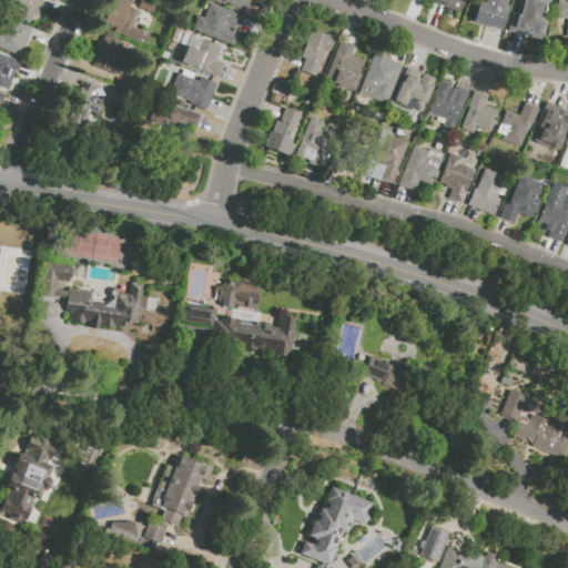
[(3,0),(41,0),(36,16),(32,14),(30,21),(18,17),(21,9),(3,2),(3,0)]
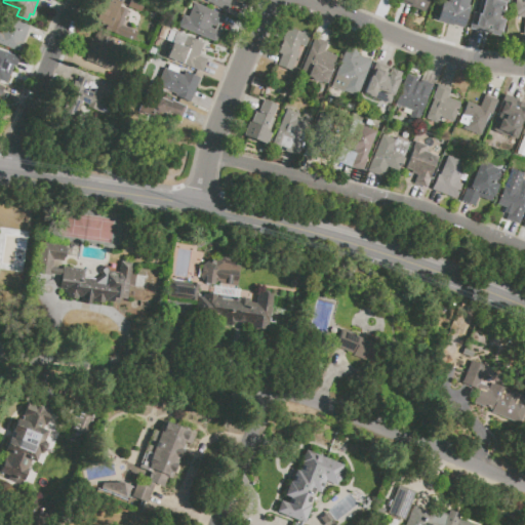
[(107,31),(109,28),(94,23),(102,0),(112,0),(121,3),(119,6),(128,9),(121,27),(134,31),(131,40),(107,31)]
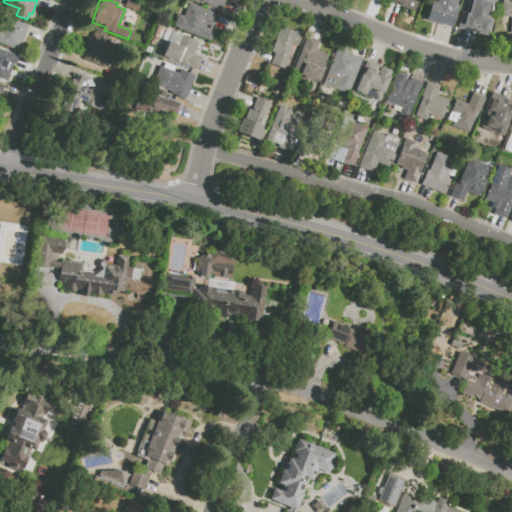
[(124,7),(125,0),(128,0),(140,4),(137,12),(124,7)]
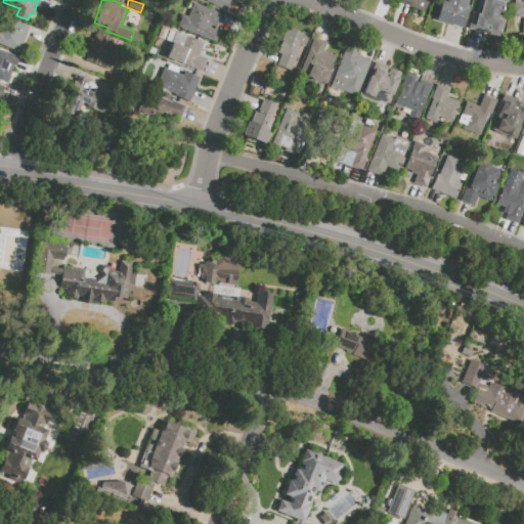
[(211,6),(212,4),(202,0),(229,0),(225,12),(211,6)]
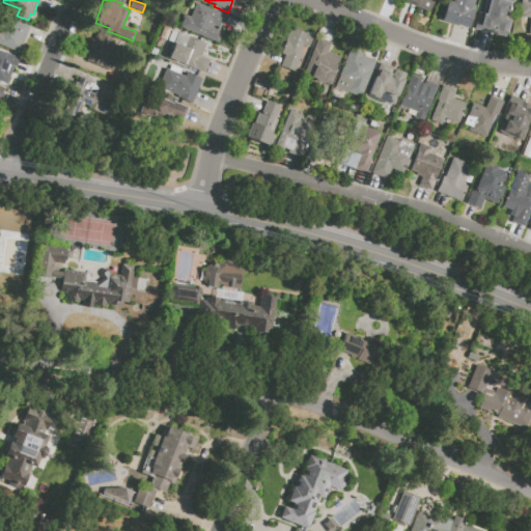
[(434,0),(428,12),(403,2),(403,0),(434,0)]
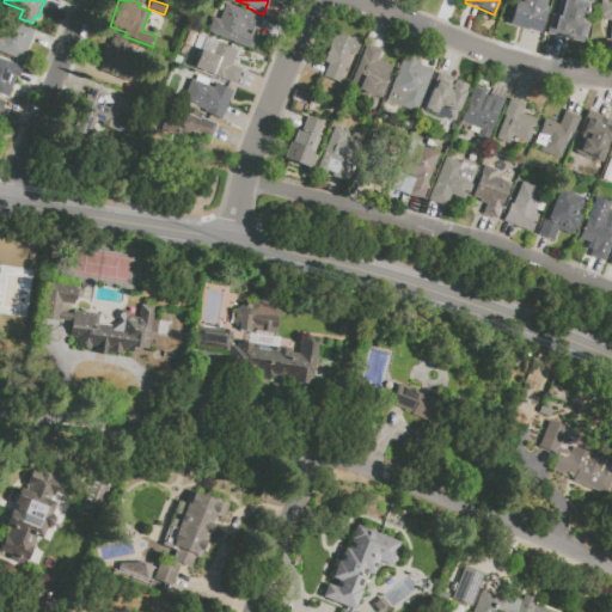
[(548,0),(539,32),(508,24),(514,0),(520,2),(520,0),(548,0)]
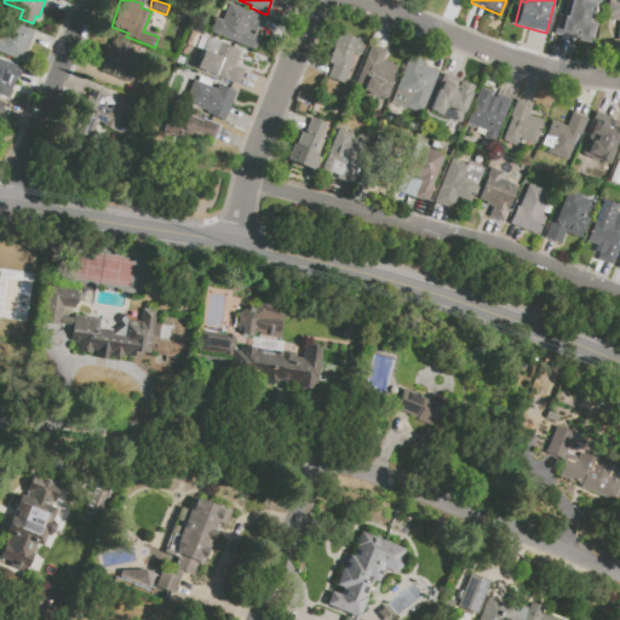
[(555,33),(562,0),(597,0),(591,26),(575,22),(572,38),(555,33)]
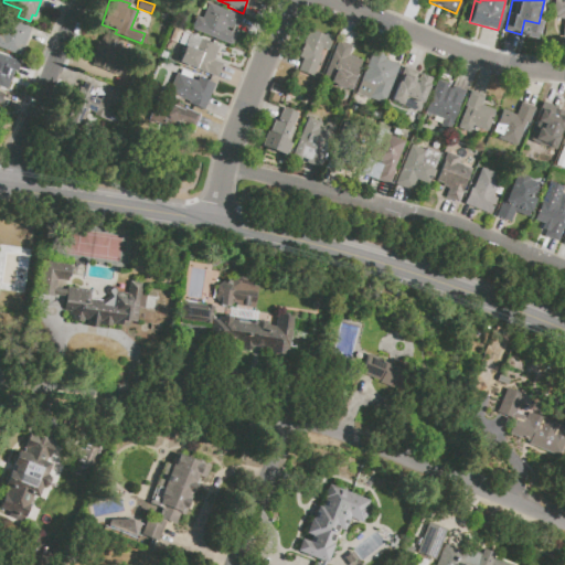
[(554,0),(564,0),(564,34),(563,34),(564,20),(553,19),(554,0)]
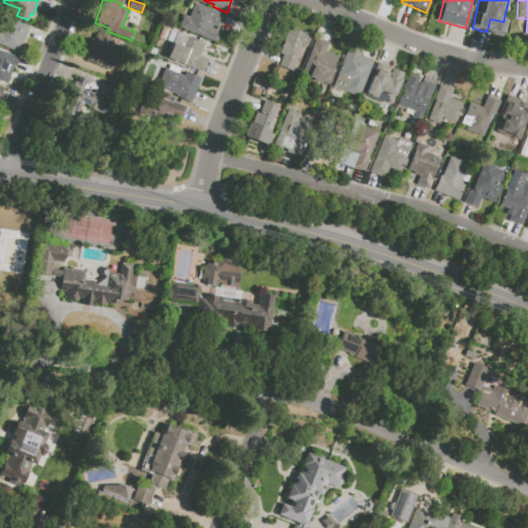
[(184,15),(188,18),(194,3),(226,17),(220,31),(222,31),(217,43),(178,27),(184,15)]
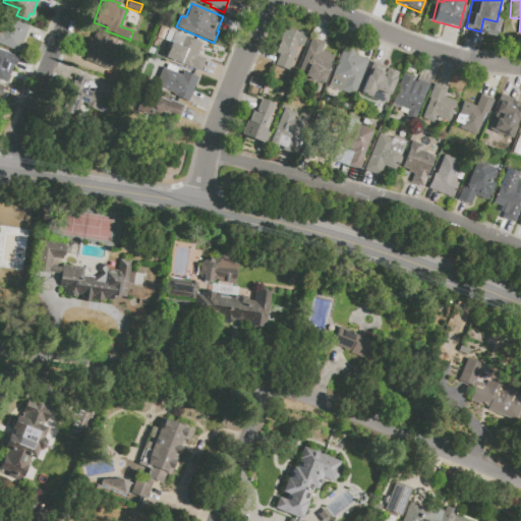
[(0,44),(0,21),(2,16),(30,26),(19,52),(0,44)]
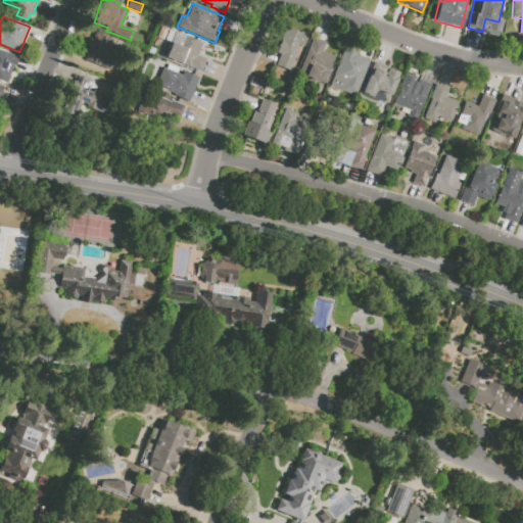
[(290,72),(276,65),(280,55),(276,53),(286,27),(307,36),(303,47),(298,45),(295,51),(298,52),(290,72)]
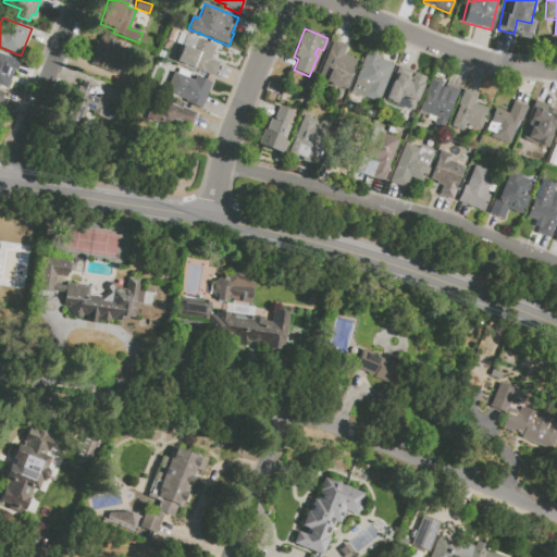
[(175,61),(186,35),(217,47),(211,60),(220,63),(213,77),(175,61)]
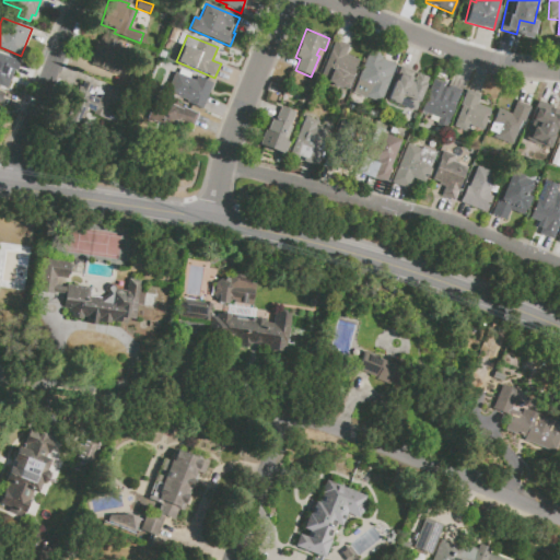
[(91,65),(93,57),(90,55),(95,42),(98,44),(101,36),(120,43),(118,50),(126,53),(118,74),(91,65)]
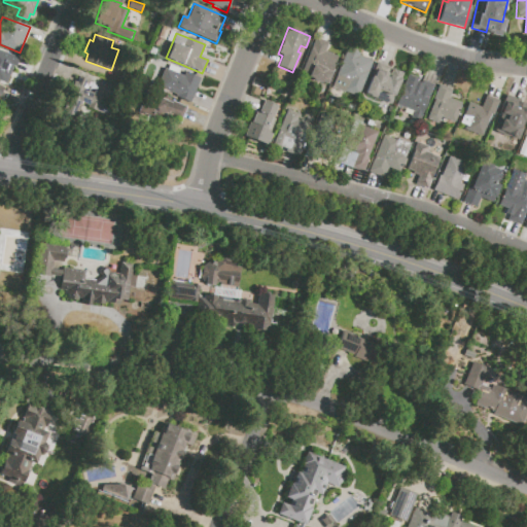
[(300,75),(315,38),(327,43),(324,51),(338,57),(334,68),(317,62),(315,66),(318,67),(319,66),(324,68),(325,70),(331,72),(326,85),(300,75)]
